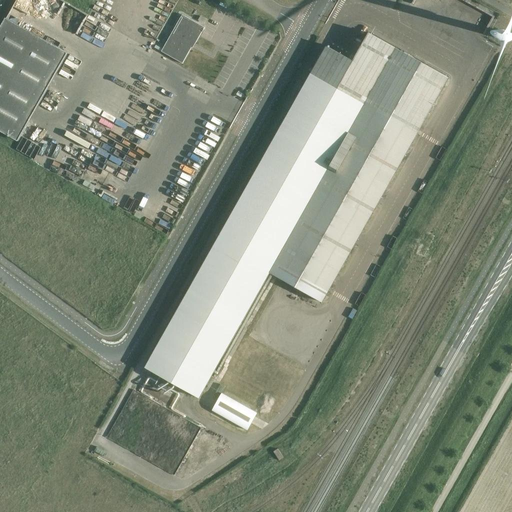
[(87,10),(83,20),(86,21),(84,27),(92,30),(94,25),(95,26),(100,14),(87,10)]
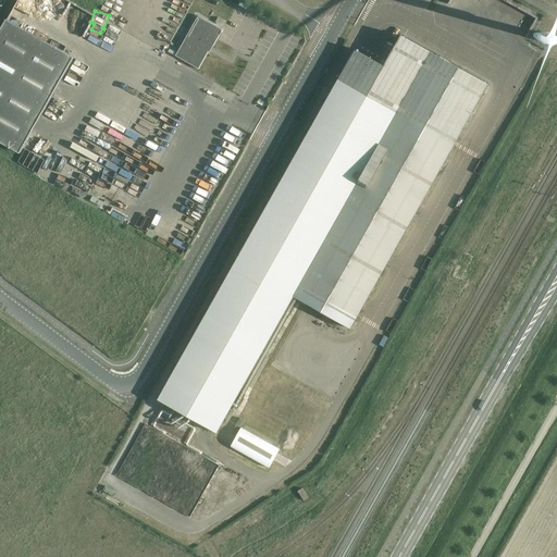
[(189,31),(175,57),(198,69),(208,52),(209,51),(211,47),(212,47),(222,29),(198,16),(189,31)]
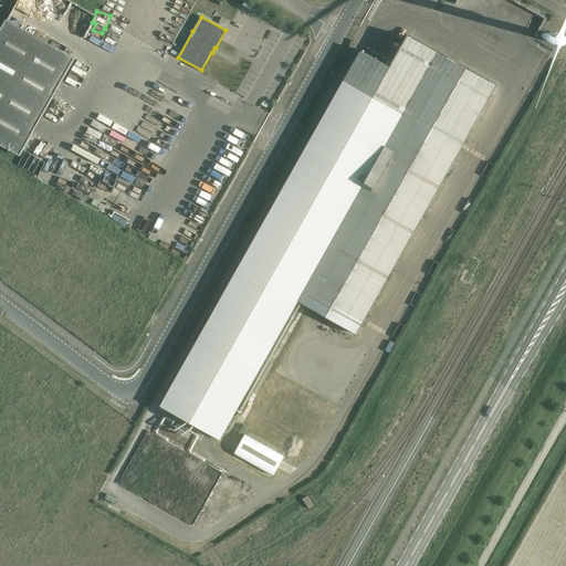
[(113,20),(111,23),(121,29),(123,24),(113,20)]
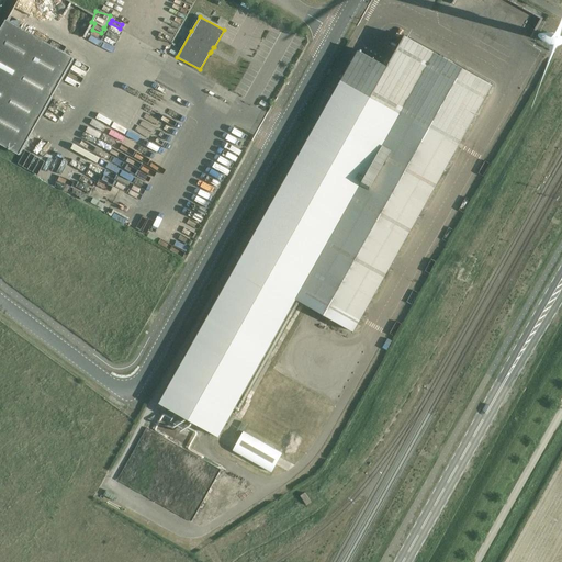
[(8,21),(0,33),(0,143),(20,155),(75,58),(8,21)]
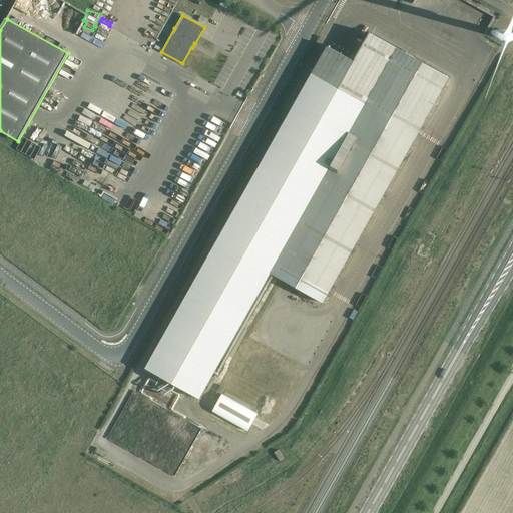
[(499,34),(498,35),(498,36),(499,37),(499,38),(500,39),(501,40),(502,40),(504,40),(505,39),(506,38),(506,37),(507,36),(507,35),(506,34),(506,33),(505,32),(504,31),(503,31),(501,31),(500,32),(499,33),(499,34)]
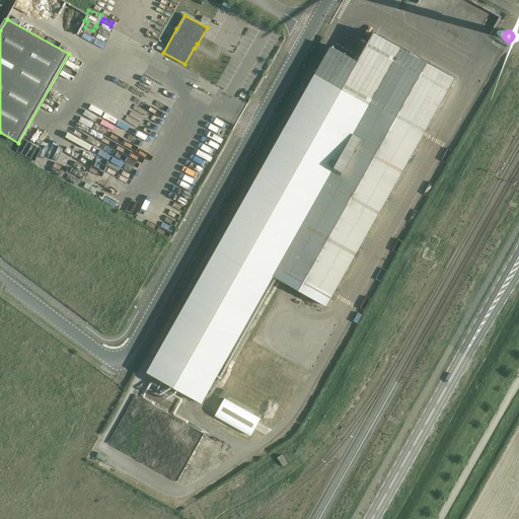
[(314,76),(147,372),(162,381),(157,389),(172,397),(176,389),(189,395),(201,402),(202,403),(213,382),(274,277),(285,283),(326,306),(335,292),(454,79),(373,33),(358,62),(330,47),(314,76)]
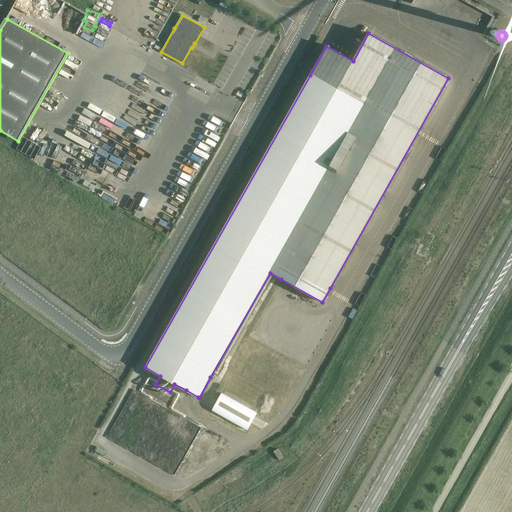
[(136,84),(133,91),(142,94),(145,87),(136,84)]
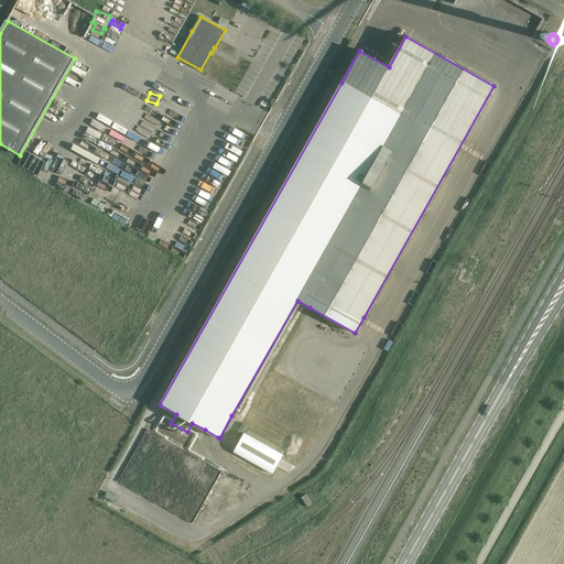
[(57,118),(64,107),(52,101),(46,112),(57,118)]
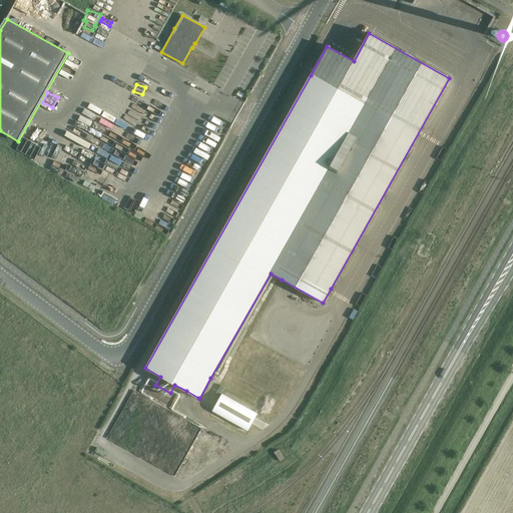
[(153,94),(151,97),(159,102),(161,99),(153,94)]
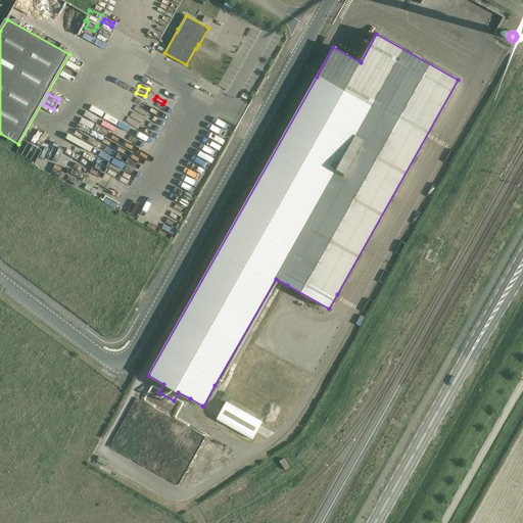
[(124,136),(128,126),(115,122),(111,131),(124,136)]
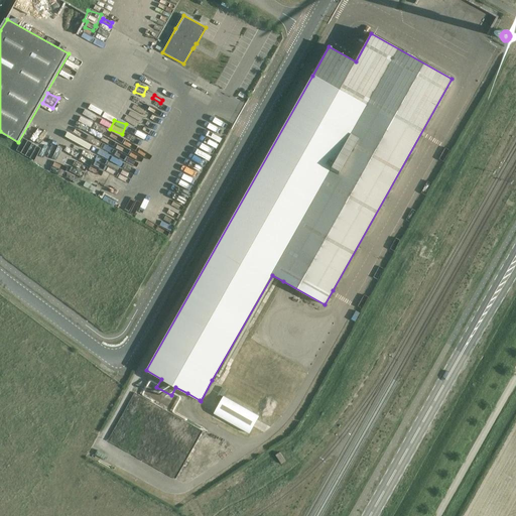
[(92,126),(105,131),(107,126),(94,121),(92,126)]
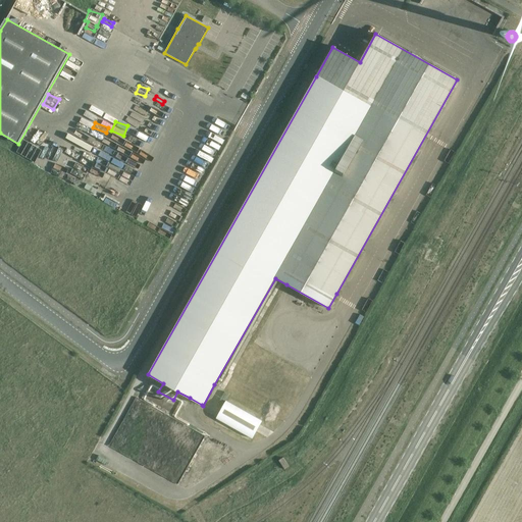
[(86,143),(96,150),(101,141),(91,134),(86,143)]
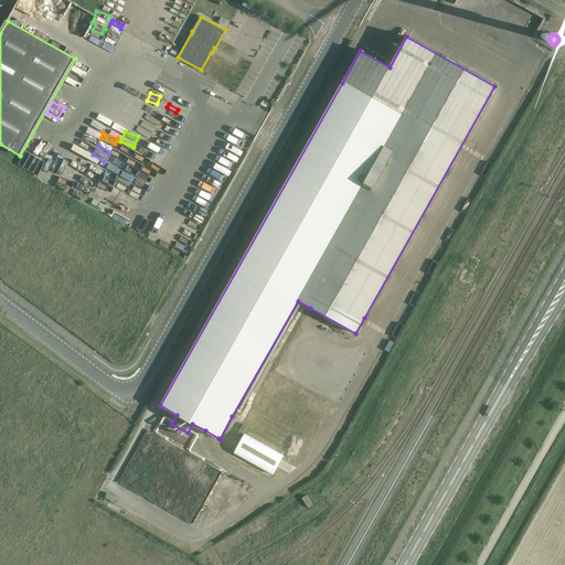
[(106,164),(103,171),(116,178),(119,171),(106,164)]
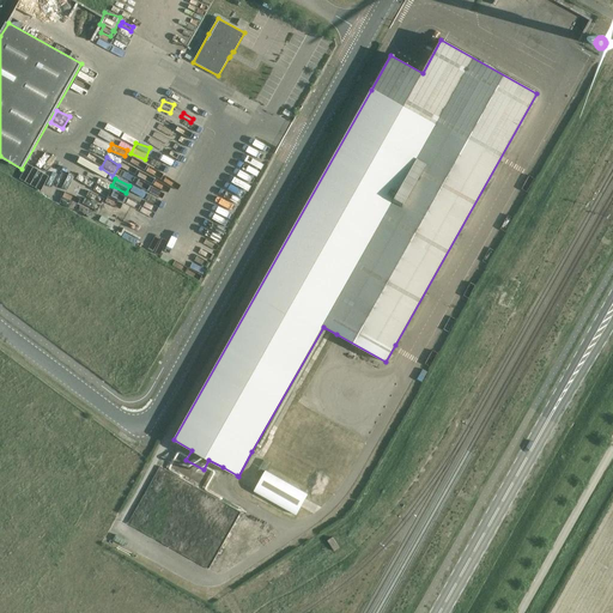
[(98,201),(102,194),(89,187),(85,194),(98,201)]
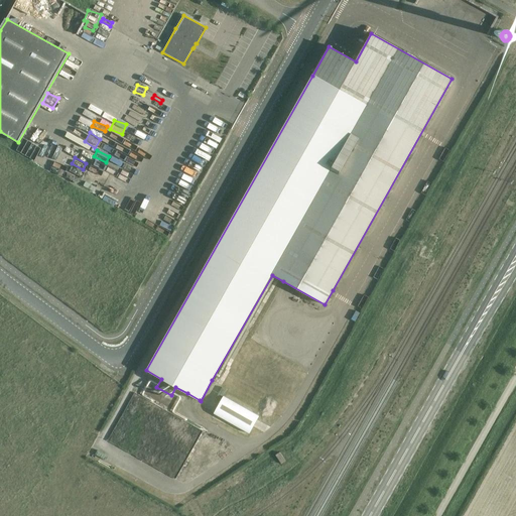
[(127,173),(133,164),(122,157),(116,166),(127,173)]
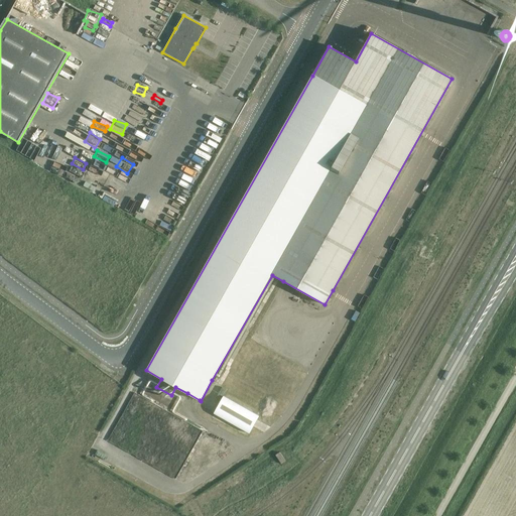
[(87,172),(99,177),(103,167),(91,161),(87,172)]
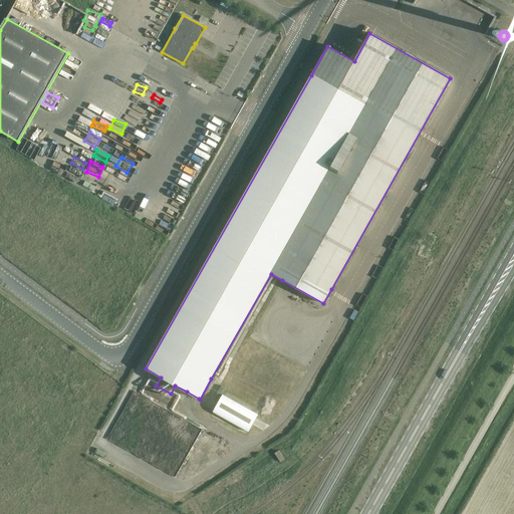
[(76,179),(79,173),(73,170),(70,176),(76,179)]
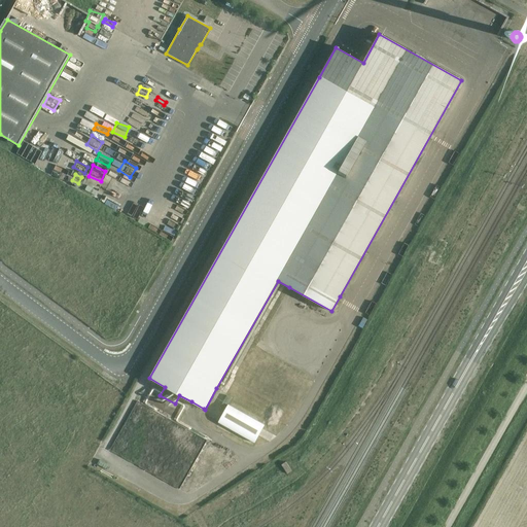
[(177,191),(175,196),(188,203),(190,199),(177,191)]
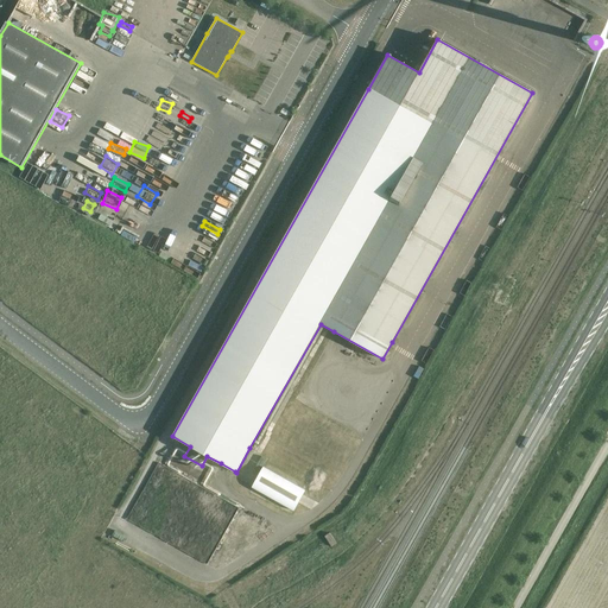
[(181,233),(175,245),(189,251),(195,240),(181,233)]
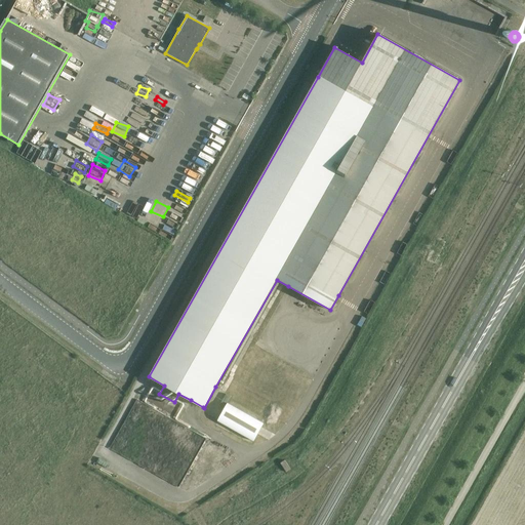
[(228,403),(217,420),(253,441),(257,434),(261,427),(264,423),(228,403)]
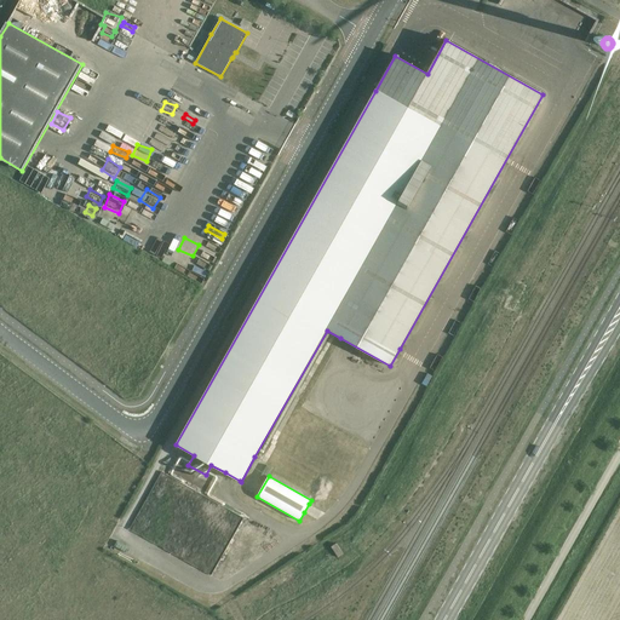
[(259,534),(267,521),(260,517),(253,532),(259,534)]
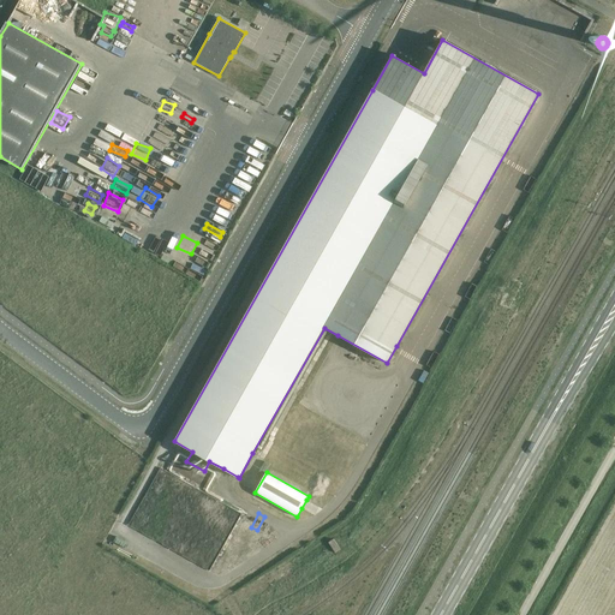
[(340,549),(334,539),(328,542),(335,553),(340,549)]
